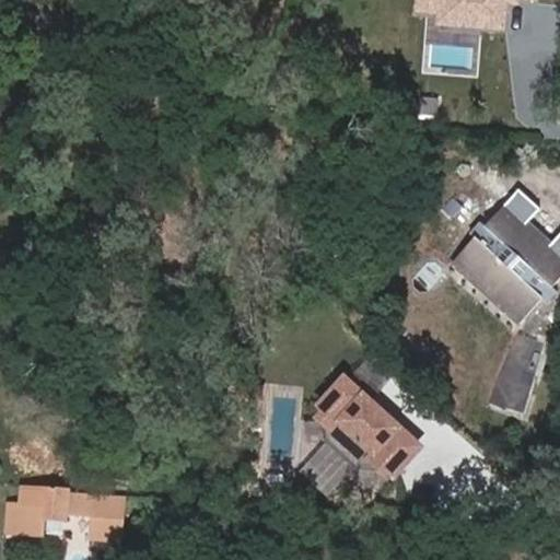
[(418,0),(417,11),(435,12),(434,23),(508,28),(510,0),(518,0),(541,1),(540,0),(418,0)]
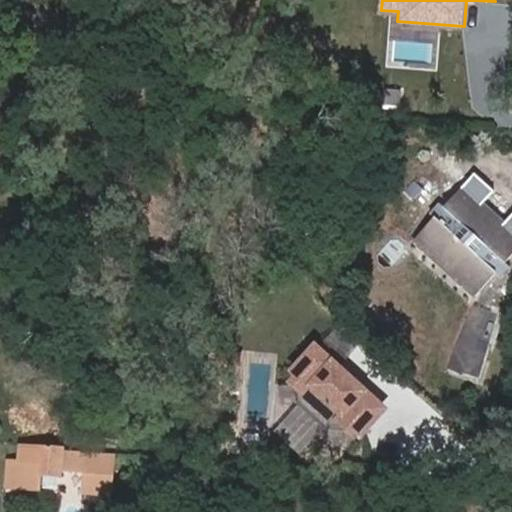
[(511,255),(511,241),(504,234),(473,205),(491,185),(477,172),(459,191),(442,210),(438,206),(430,215),(434,218),(421,231),(435,244),(430,250),(463,280),(463,285),(471,293),(460,372),(476,375),(496,375),(497,305),(488,305),(475,303),(477,293),(486,283),(494,274),(498,278),(506,269),(502,266),(511,255)]
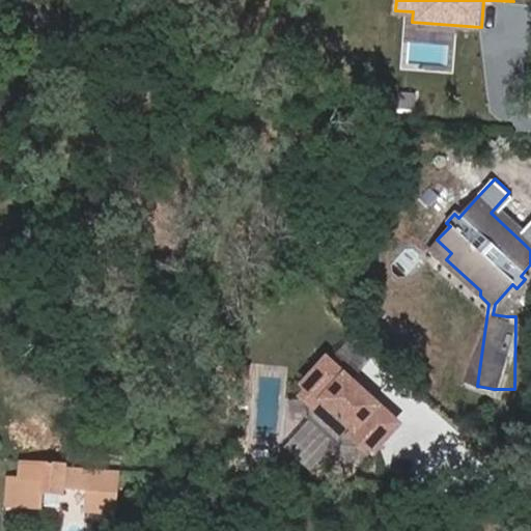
[(451,253),(437,240),(432,246),(446,259),(451,253)]
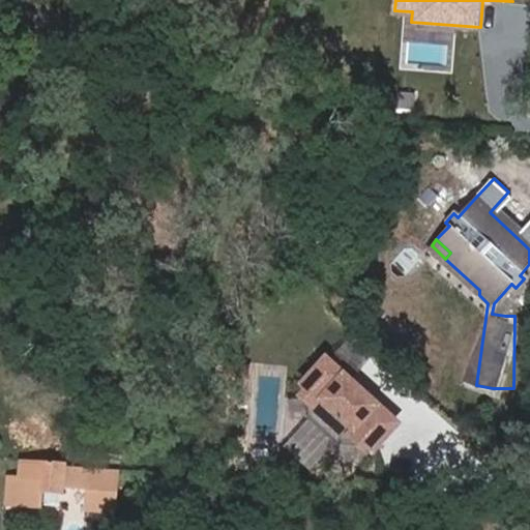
[(325,352),(291,390),(369,460),(404,420),(325,352)]
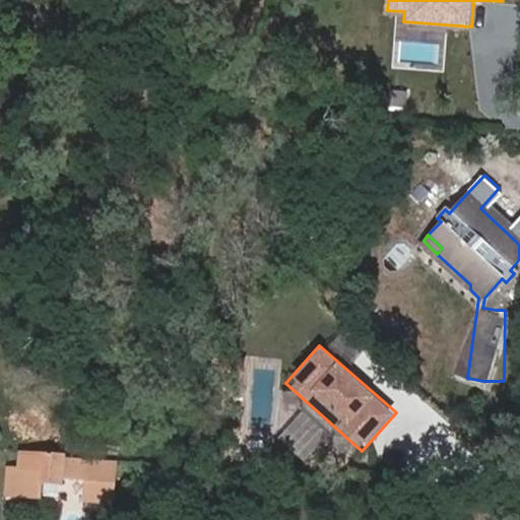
[(63,484),(64,476),(88,478),(86,501),(112,503),(115,464),(66,460),(67,455),(22,451),(20,469),(11,468),(9,496),(42,498),(43,482),(63,484)]
